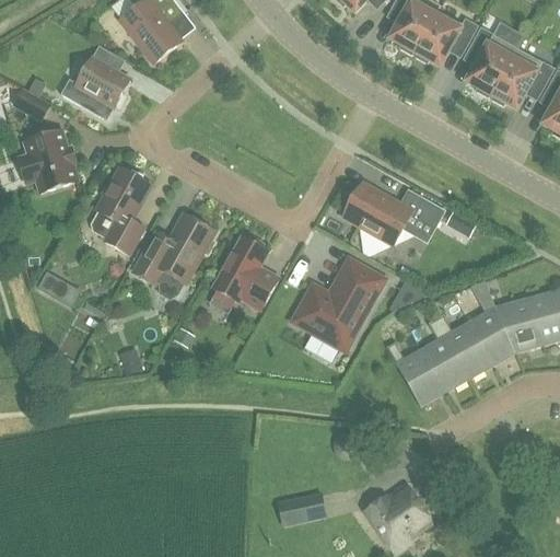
[(154,62),(183,41),(166,20),(182,8),(175,0),(146,0),(120,20),(154,62)]
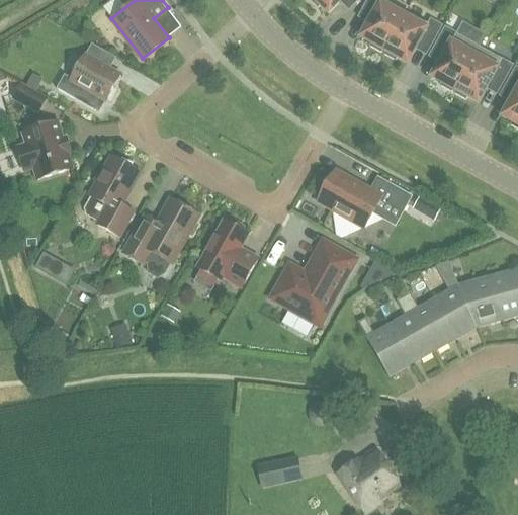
[(352,0),(354,2),(356,0),(312,0),(318,5),(321,3),(329,11),(338,0),(352,0)]
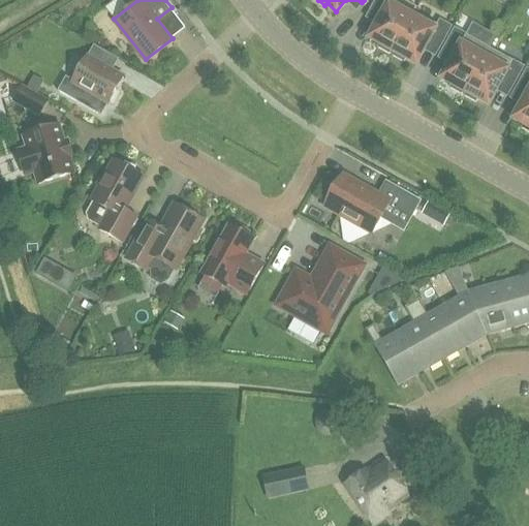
[(381,14),(369,36),(379,41),(377,45),(390,52),(391,49),(393,49),(414,9),(397,0),(374,0),(370,8),(381,14)]
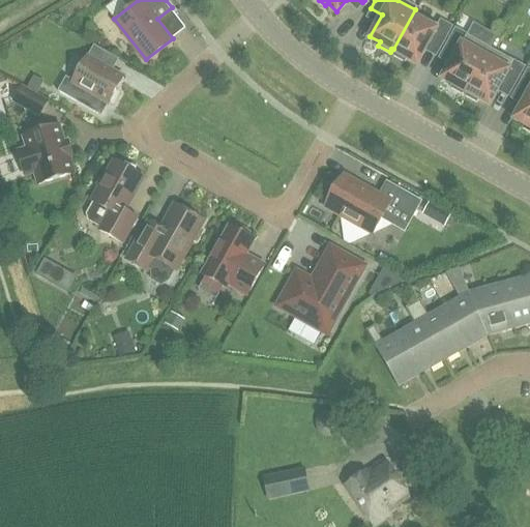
[(415,9),(393,49),(394,50),(392,53),(404,60),(406,56),(416,62),(429,40),(439,47),(452,24),(441,18),(439,22),(415,9)]
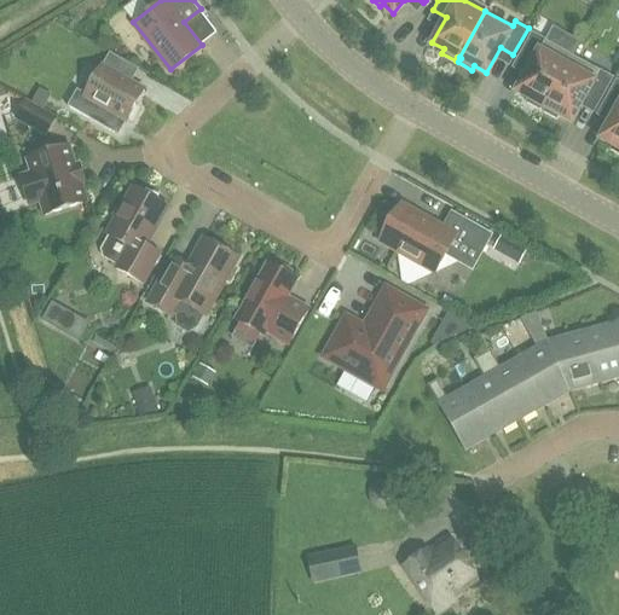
[(530,64),(516,90),(528,96),(526,100),(539,108),(542,104),(544,104),(572,53),(532,30),(518,57),(530,64)]
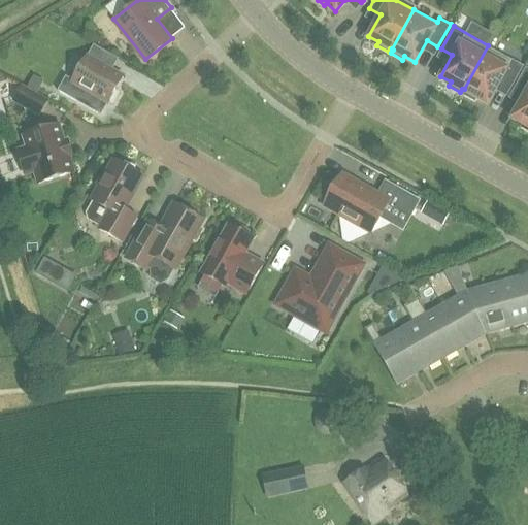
[(488,45),(464,89),(465,90),(463,93),(474,100),(476,96),(487,102),(499,81),(509,87),(523,64),(488,45)]
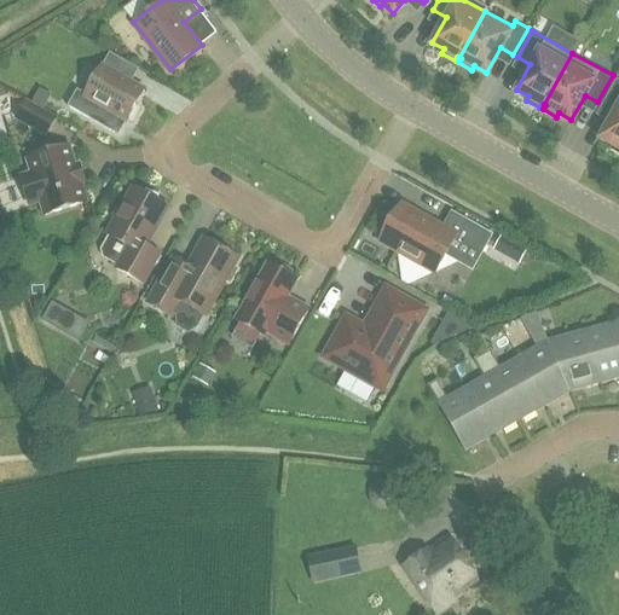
[(121,115),(133,121),(142,106),(136,103),(144,88),(103,64),(86,92),(77,87),(68,104),(113,129),(121,115)]
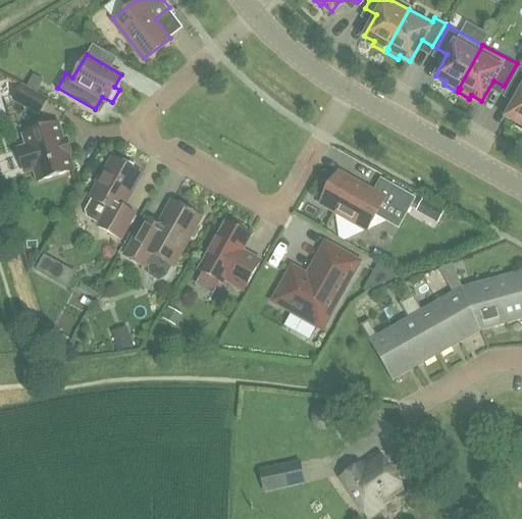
[(521,66),(520,65),(508,88),(518,94),(507,115),(517,120),(515,124),(521,127),(521,66)]
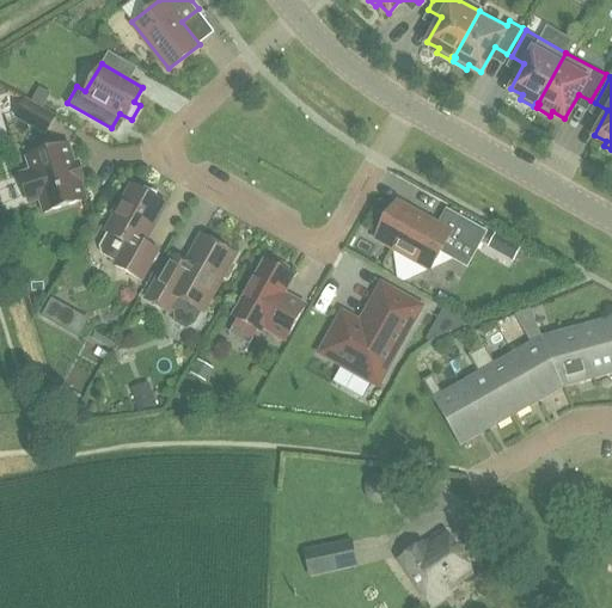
[(38,84),(30,98),(43,105),(50,91),(38,84)]
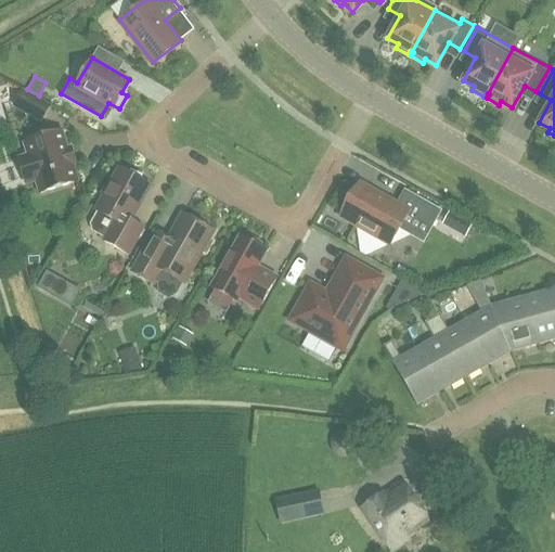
[(52,103),(23,87),(13,104),(42,120),(52,103)]
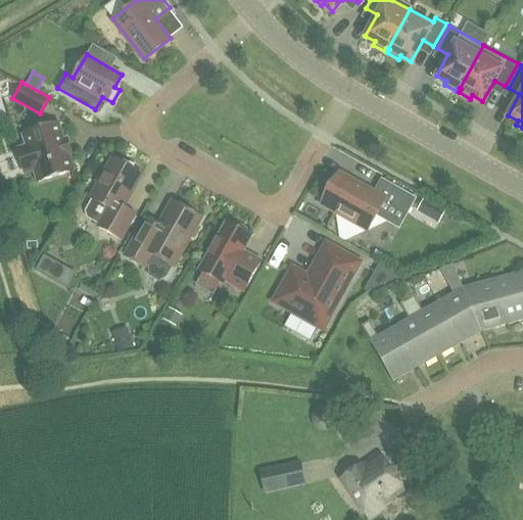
[(74,169),(58,122),(24,133),(27,144),(17,147),(25,171),(34,168),(38,180),(74,169)]
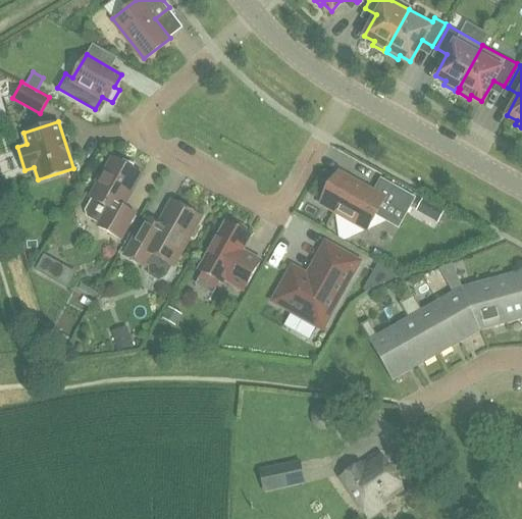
[(135,212),(122,205),(141,172),(134,168),(134,164),(123,158),(120,161),(113,157),(105,169),(101,170),(96,179),(98,184),(91,196),(92,197),(86,209),(88,214),(100,221),(98,224),(120,237),(135,212)]
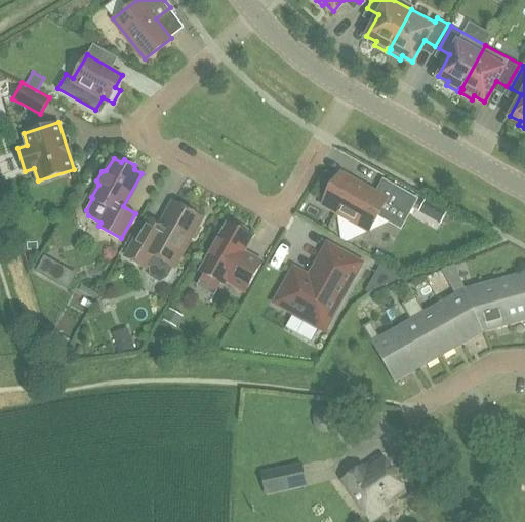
[(414,196),(384,178),(376,191),(340,171),(323,203),(367,228),(384,198),(406,210),(414,196)]
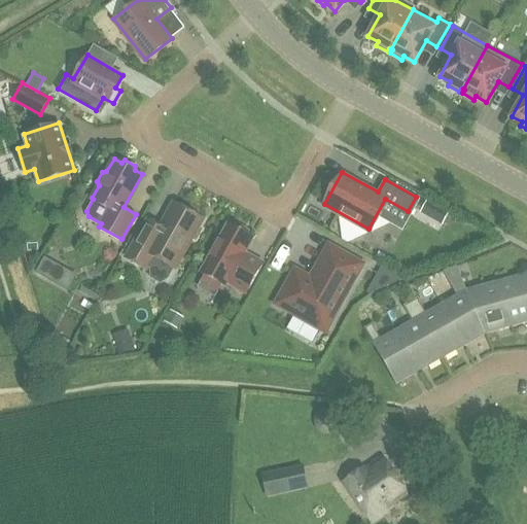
[(203,218),(173,201),(160,224),(147,217),(126,255),(146,267),(153,254),(175,267),(203,218)]
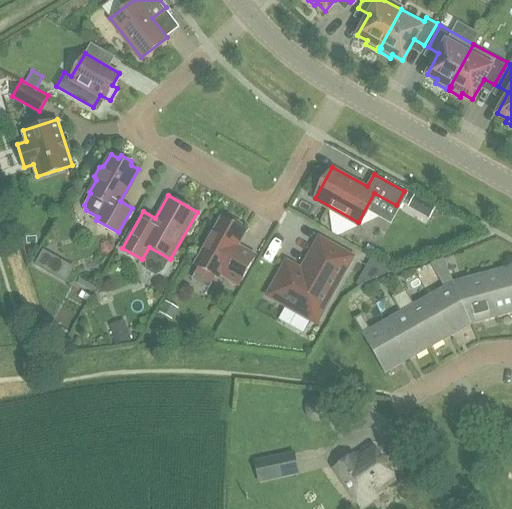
[(426,197),(418,211),(430,217),(437,203),(426,197)]
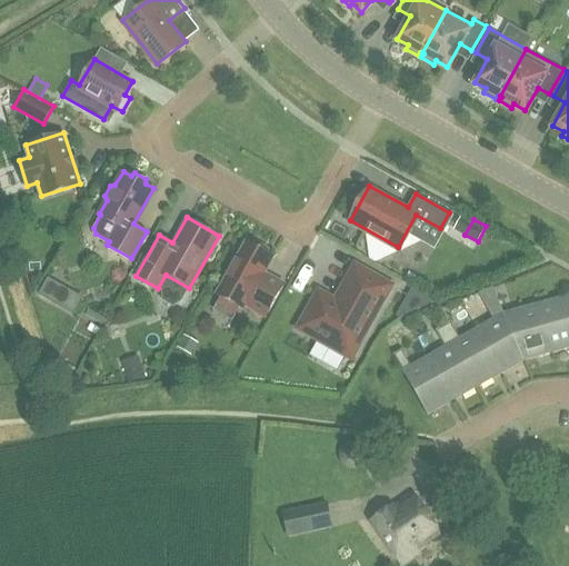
[(283,283),(263,271),(272,256),(266,251),(268,247),(256,240),(253,245),(246,240),(217,293),(243,307),(246,304),(266,315),(283,283)]
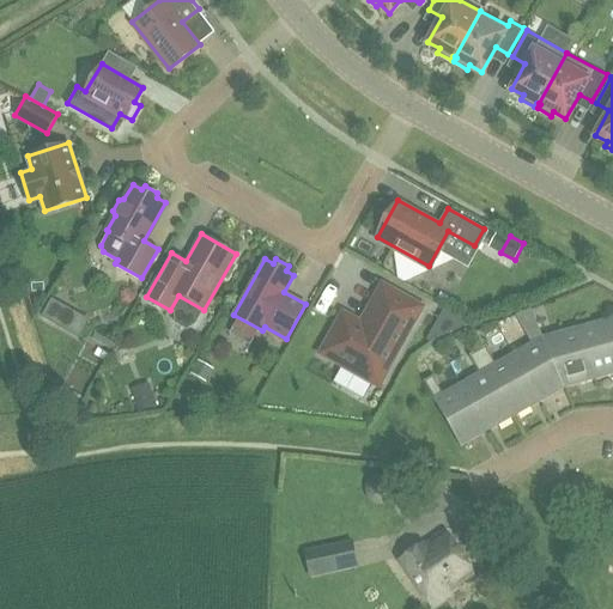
[(331,276),(323,294),(338,300),(346,284),(331,276)]
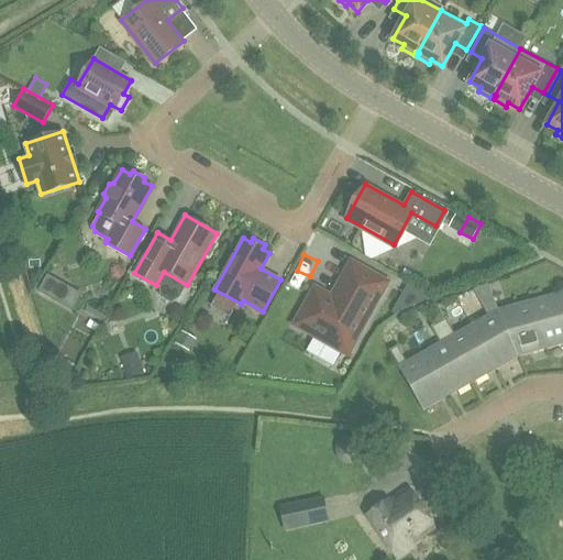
[(387,282),(353,263),(333,298),(316,288),(297,322),(317,333),(319,328),(351,346),(387,282)]
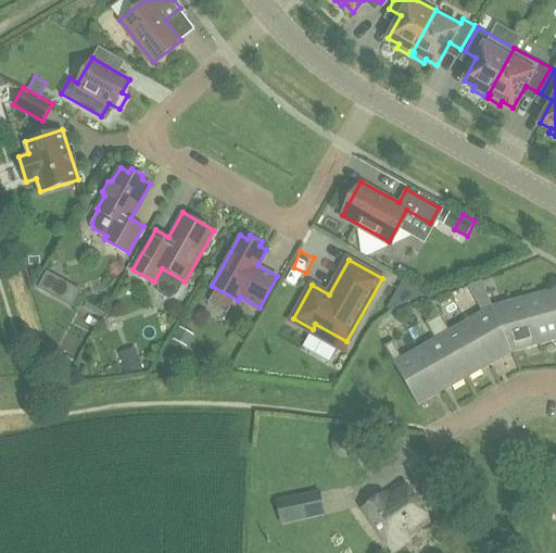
[(81,288),(46,268),(37,286),(72,305),(81,288)]
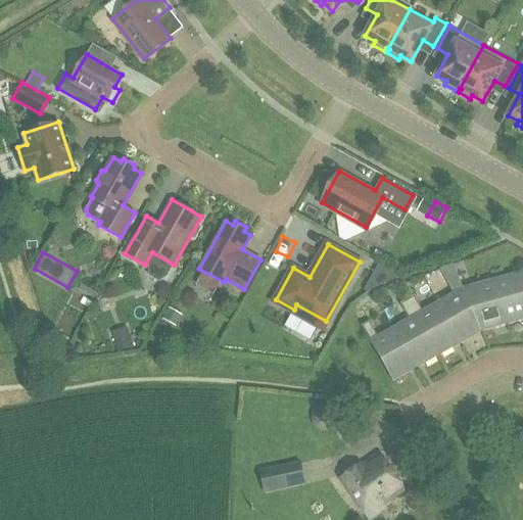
[(364,288),(369,290),(375,286),(405,274),(379,261),(364,288)]
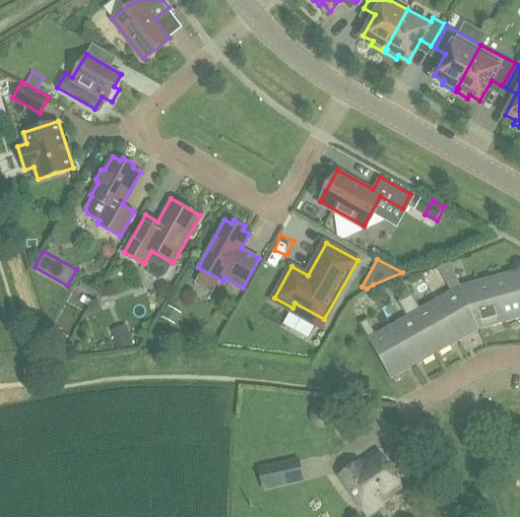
[(450,261),(438,266),(451,289),(436,299),(457,335),(464,331),(466,334),(478,327),(460,284),(450,261)]
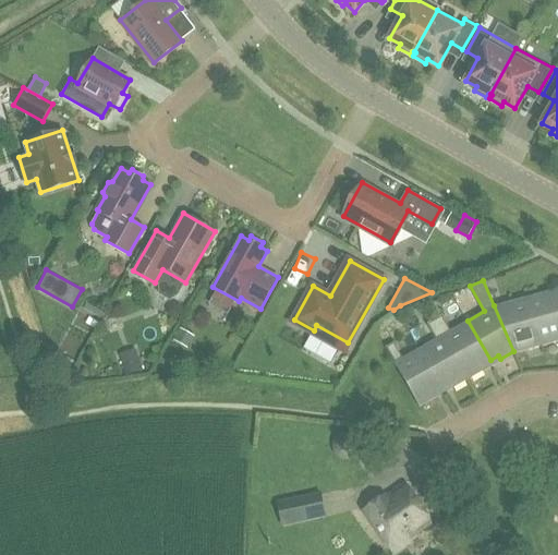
[(557,287),(494,305),(513,351),(557,338),(557,287)]
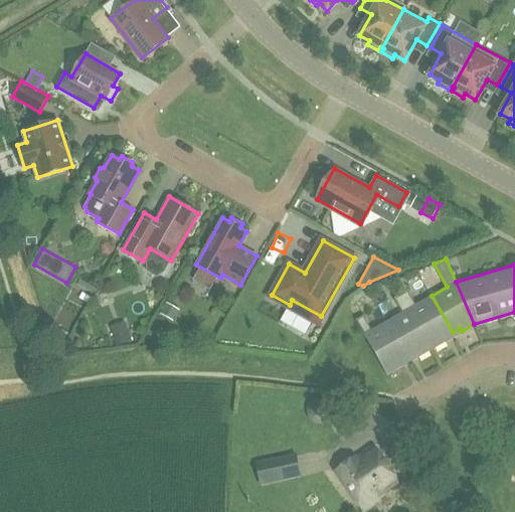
[(79,277),(77,283),(93,292),(97,286),(79,277)]
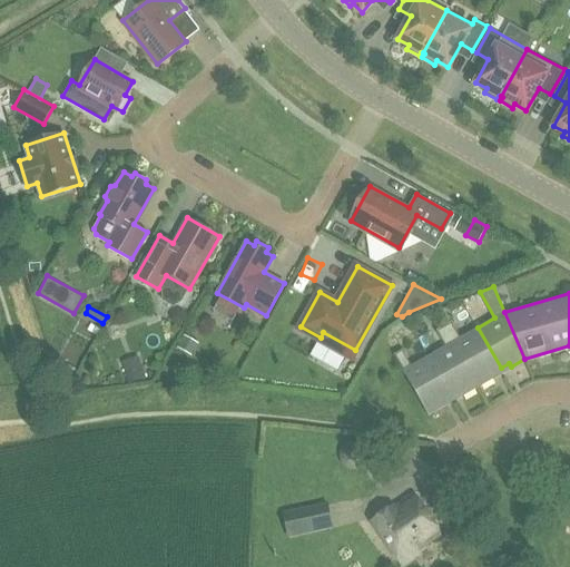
[(501,368),(478,328),(461,336),(452,320),(444,324),(478,385),(494,377),(492,373),(501,368)]
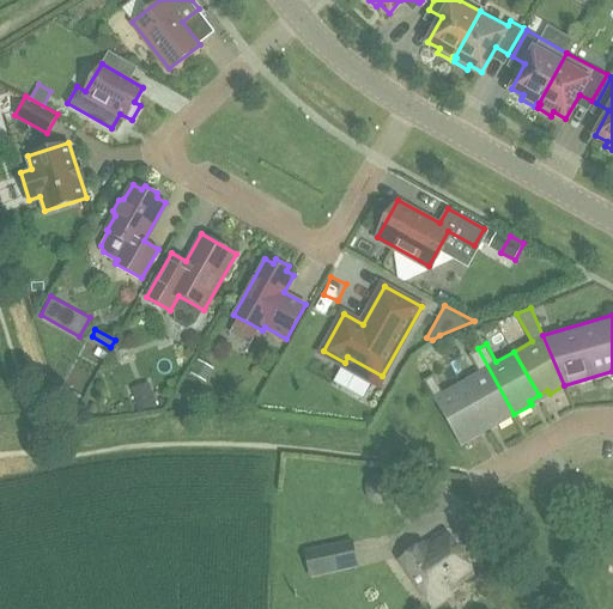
[(461,382),(486,425),(495,420),(497,424),(514,414),(478,348),(469,353),(479,371),(461,382)]
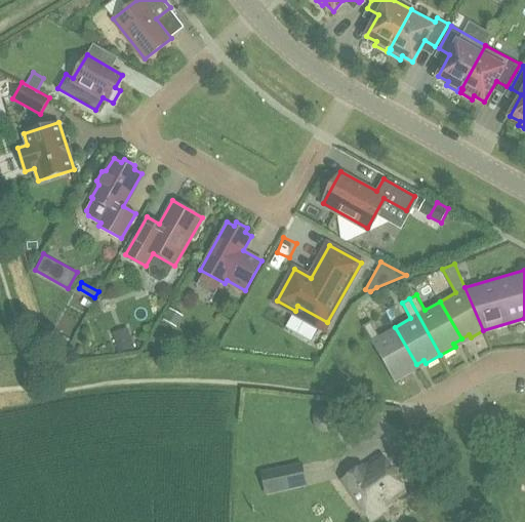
[(162,318),(176,326),(184,314),(169,307),(162,318)]
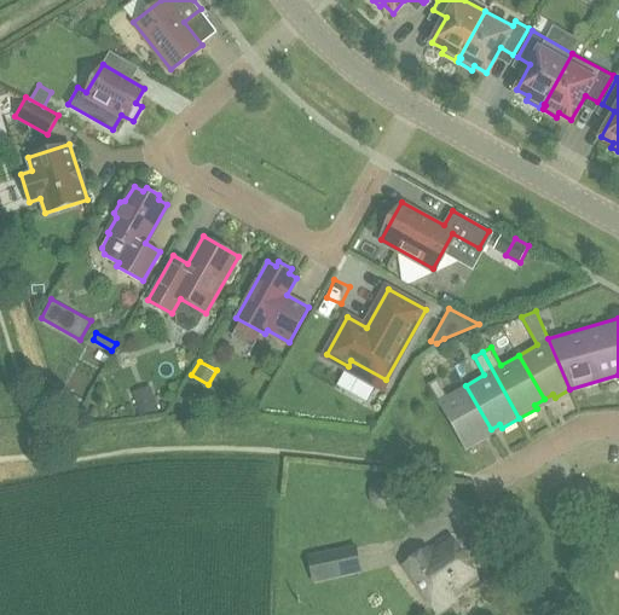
[(481,435),(491,429),(466,386),(447,396),(438,378),(428,383),(466,448),(484,437),(481,435)]
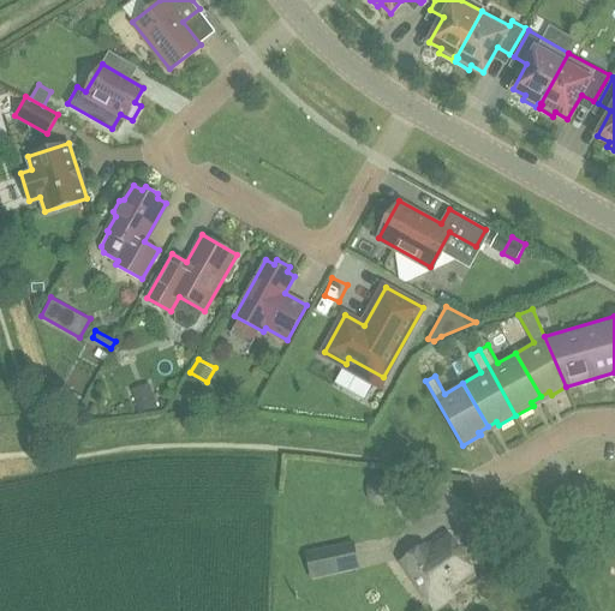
[(153,389),(135,396),(139,412),(159,405),(153,389)]
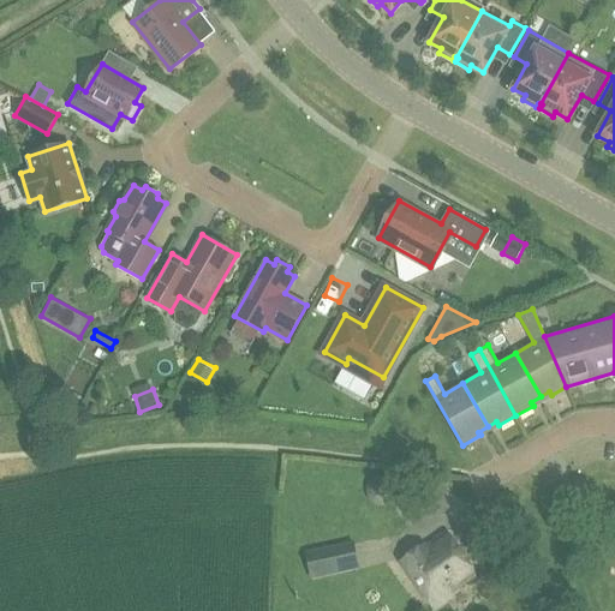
[(451,592),(476,574),(446,531),(425,545),(424,544),(401,561),(433,606),(452,593),(451,592)]
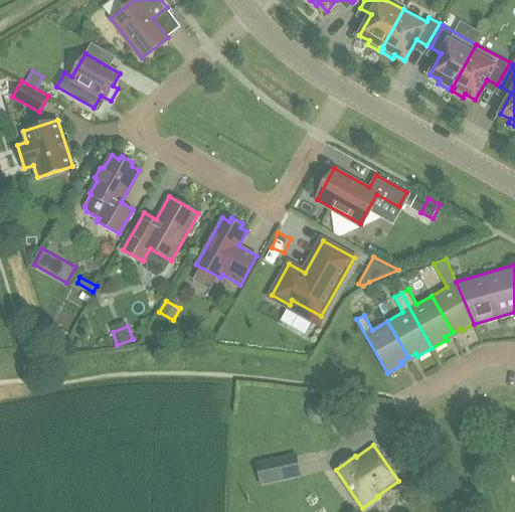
[(297,452),(255,461),(260,484),(302,475),(297,452)]
